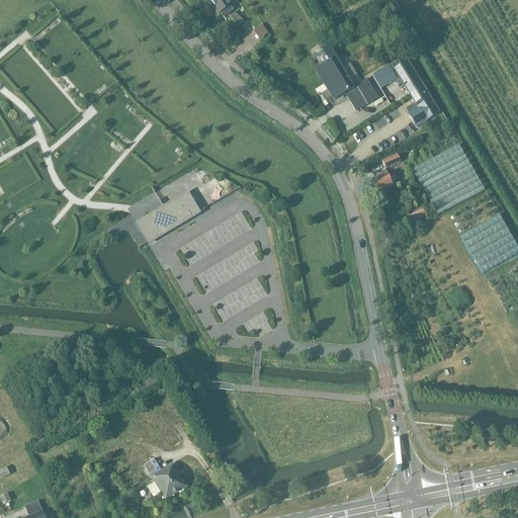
[(206,0),(211,5),(212,4),(220,14),(221,13),(224,17),(233,11),(230,7),(231,6),(227,1),(228,0),(206,0)]
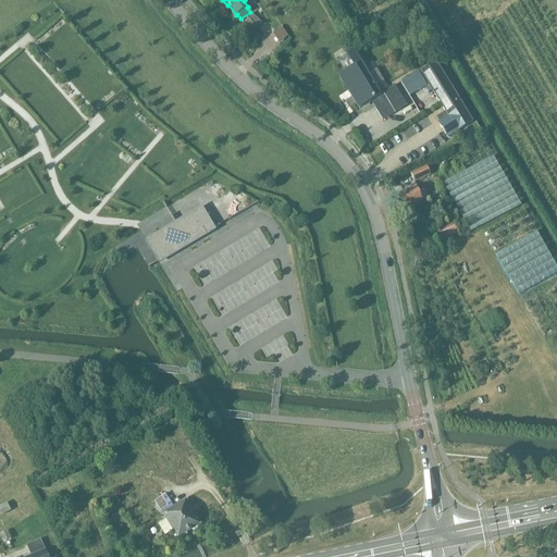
[(247,19),(256,27),(261,23),(252,13),(247,19)]
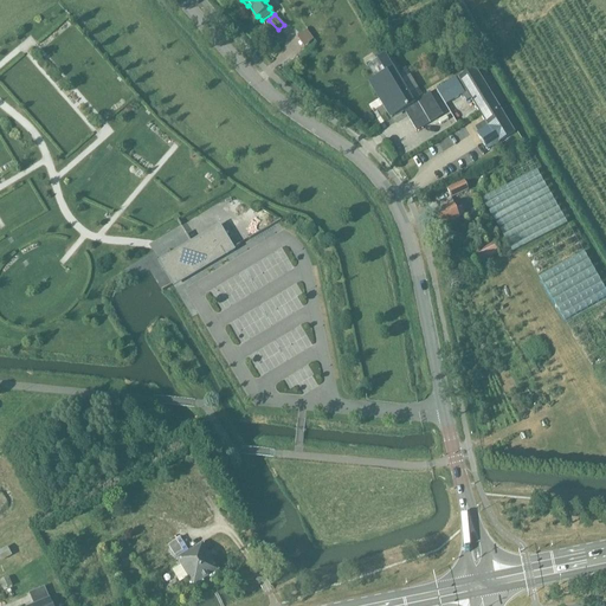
[(404,110),(417,130),(442,115),(438,109),(430,95),(414,104),(385,56),(376,60),(367,66),(375,79),(371,82),(392,117),(404,110)]
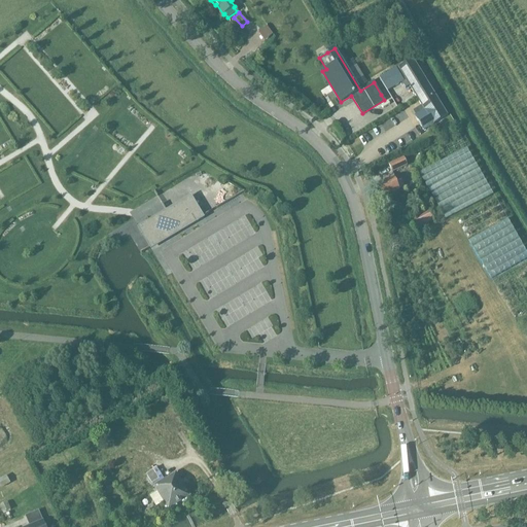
[(413,59),(398,68),(406,80),(421,105),(415,109),(417,114),(415,115),(414,115),(423,131),(448,116),(424,77),(413,59)]
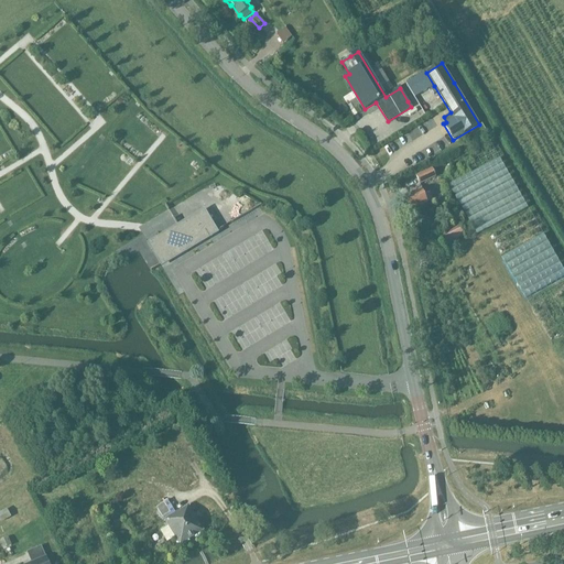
[(426,73),(407,84),(414,97),(434,86),(426,73)]
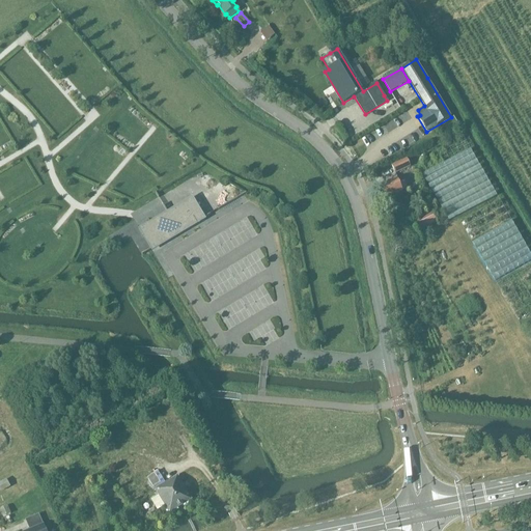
[(391,165),(395,173),(409,167),(406,159),(391,165)]
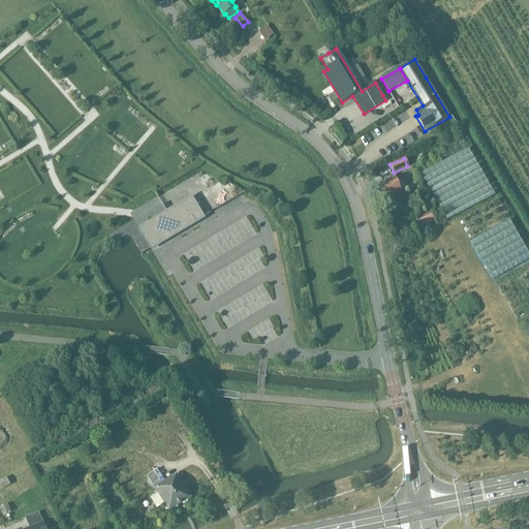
[(382,192),(379,193),(381,198),(401,190),(400,189),(406,187),(403,180),(397,183),(395,178),(379,185),(382,192)]
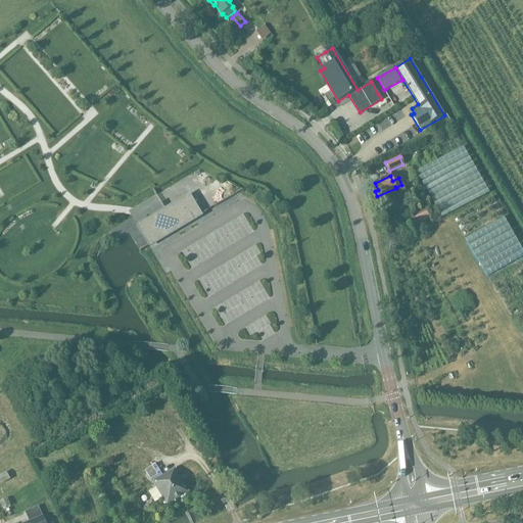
[(200,216),(189,197),(167,210),(165,211),(144,224),(155,243),(200,216)]
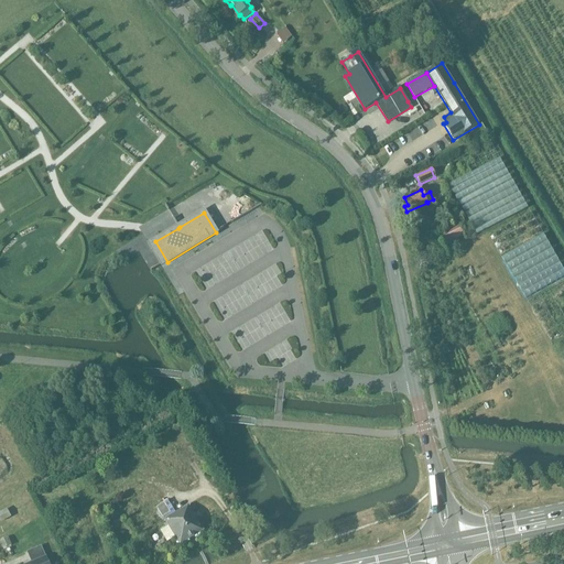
[(454,228),(442,234),(446,243),(458,238),(454,228)]
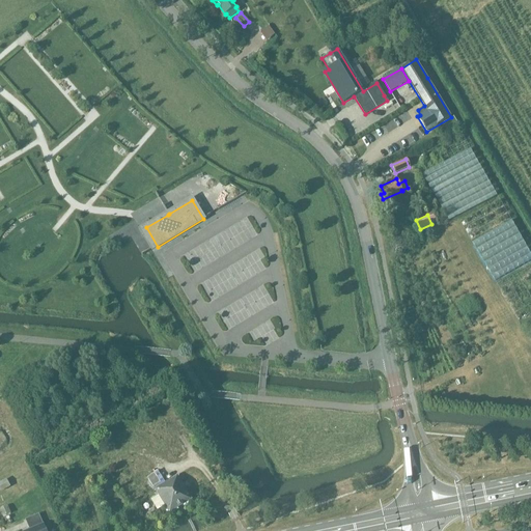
[(0,426),(0,447),(11,441),(1,425),(0,426)]
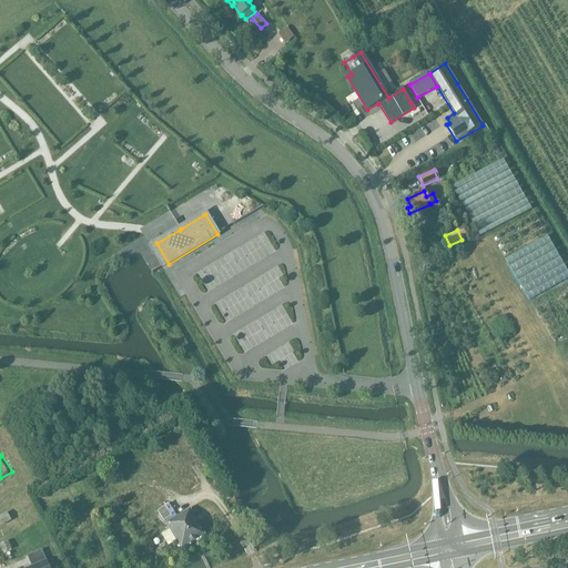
[(111,480),(115,495),(125,492),(121,477),(111,480)]
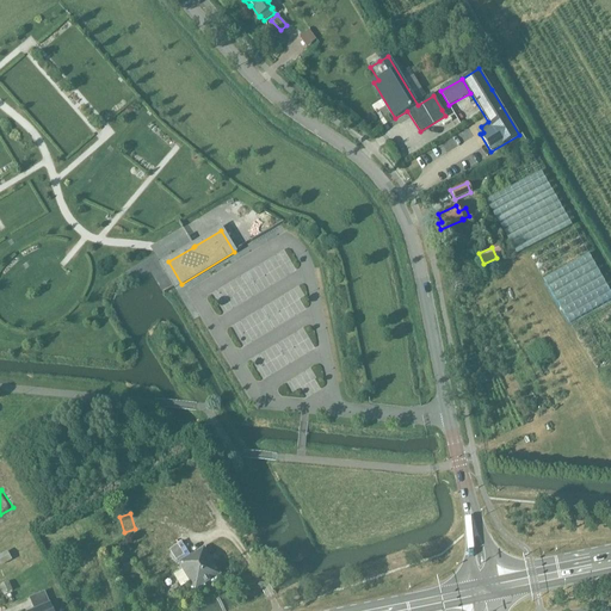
[(181,543),(171,550),(179,563),(190,557),(181,543)]
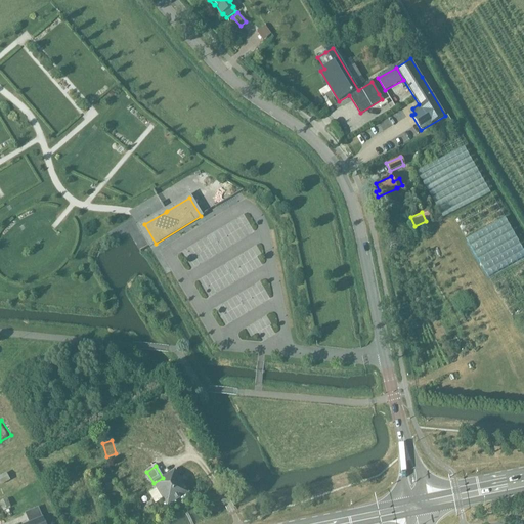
[(163,478),(154,483),(157,489),(163,499),(167,507),(189,493),(175,471),(163,478)]
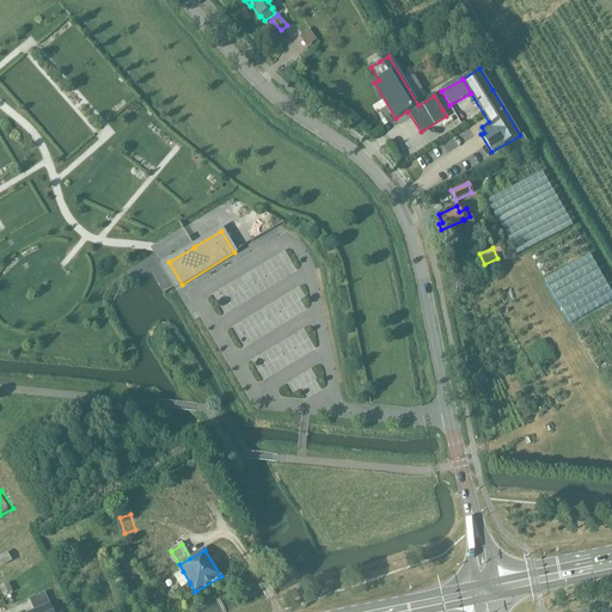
[(181,588),(190,583),(183,571),(173,576),(181,588)]
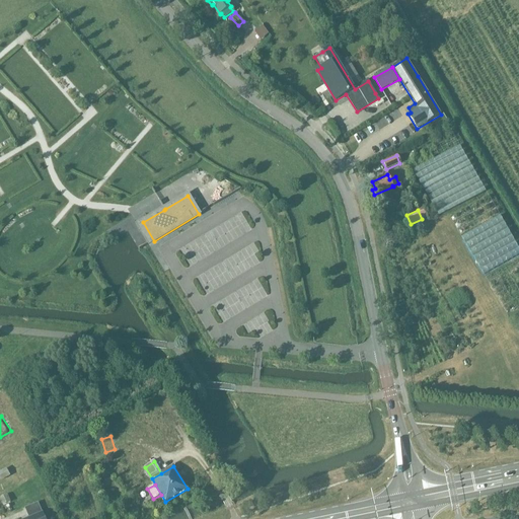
[(29,518),(26,518),(45,518),(43,512),(42,513),(39,503),(25,509),(29,518)]
